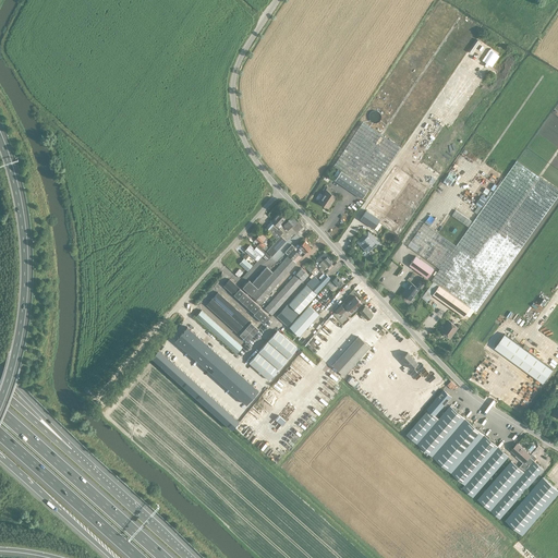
[(341,171),(335,181),(362,198),(365,201),(371,192),(371,191),(400,148),(362,122),(334,166),(341,171)]
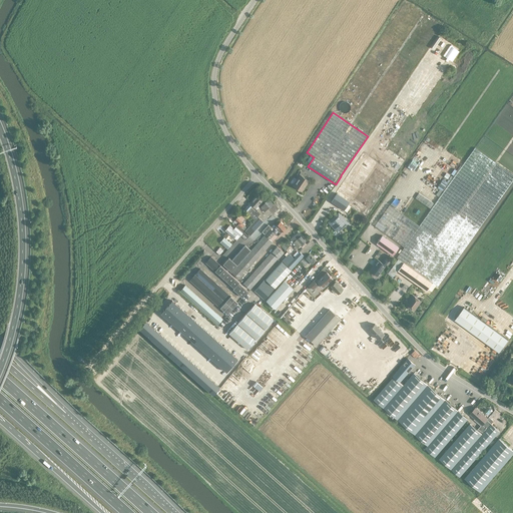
[(419,226),(402,213),(385,201),(370,222),(404,247),(397,258),(404,263),(398,271),(426,292),(432,283),(438,287),(512,179),(512,174),(475,148),(419,226)]
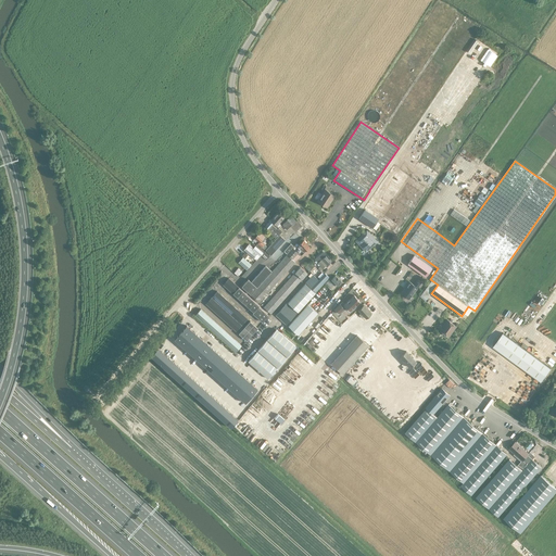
[(365,209),(365,210),(358,218),(373,228),(377,222),(396,235),(428,189),(393,165),(364,209),(365,209)]
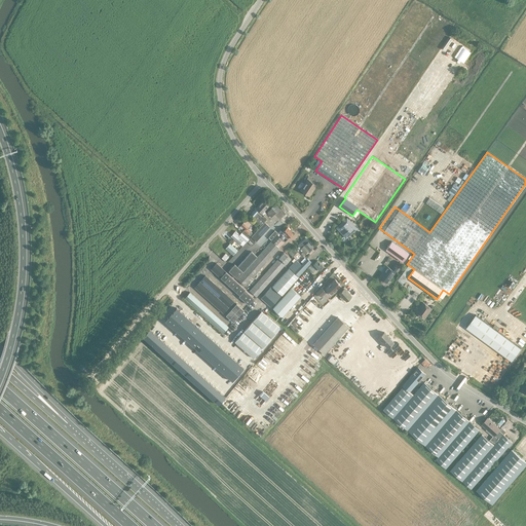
[(309,196),(316,185),(307,180),(300,191),(309,196)]
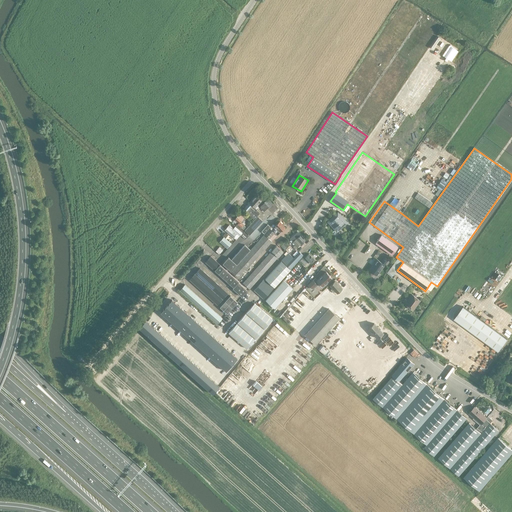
[(418,192),(415,197),(430,207),(433,202),(418,192)]
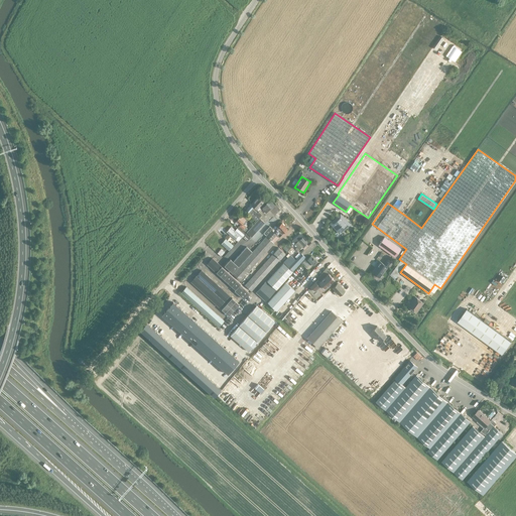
[(258,197),(252,203),(255,206),(254,207),(257,210),(264,202),(258,197)]
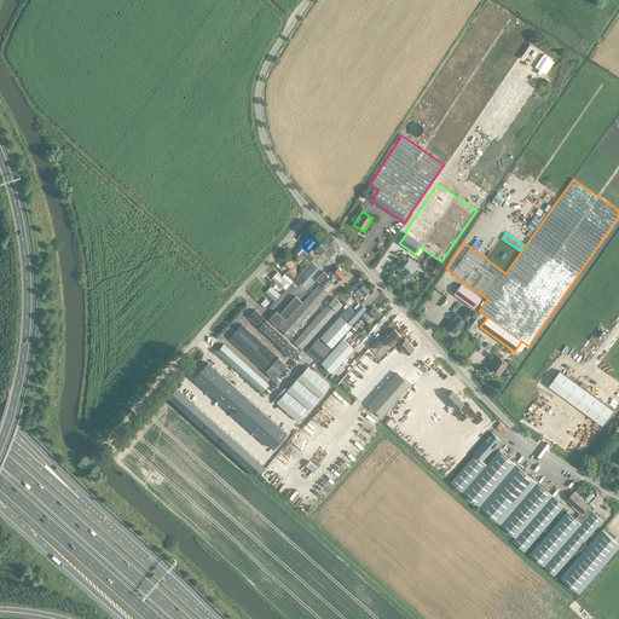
[(308,255),(304,250),(307,253),(308,252),(305,248),(306,247),(302,243),(295,253),(299,256),(298,256),(307,266),(295,278),(295,279),(293,282),(291,283),(296,289),(301,284),(317,267),(311,261),(314,258),(311,254),(308,255)]
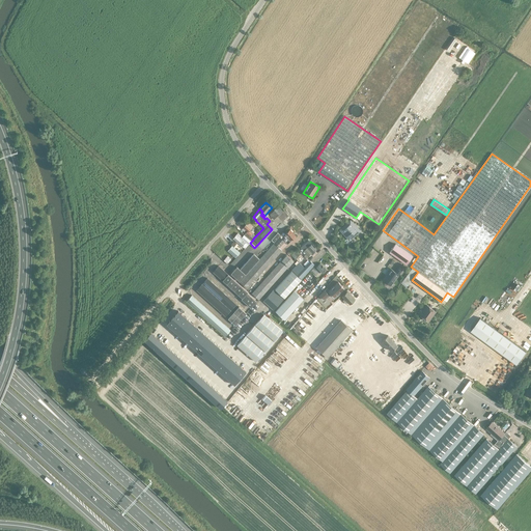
[(351,220),(340,230),(347,238),(350,241),(351,241),(353,239),(353,238),(357,233),(358,233),(360,231),(360,230),(358,228),(354,224),(351,220)]
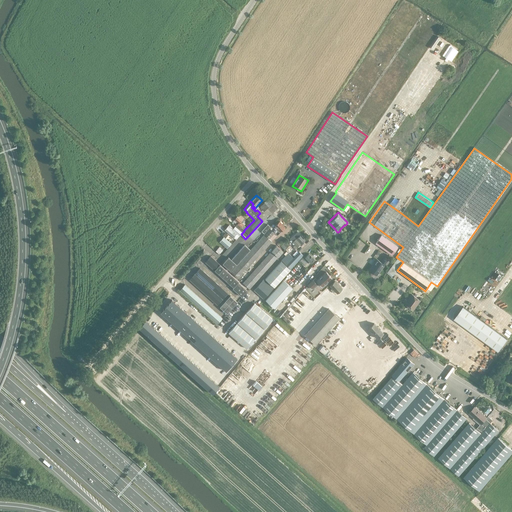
[(242,233),(244,231),(241,228),(244,225),(241,222),(244,218),(239,214),(234,220),(238,223),(235,226),(242,233)]
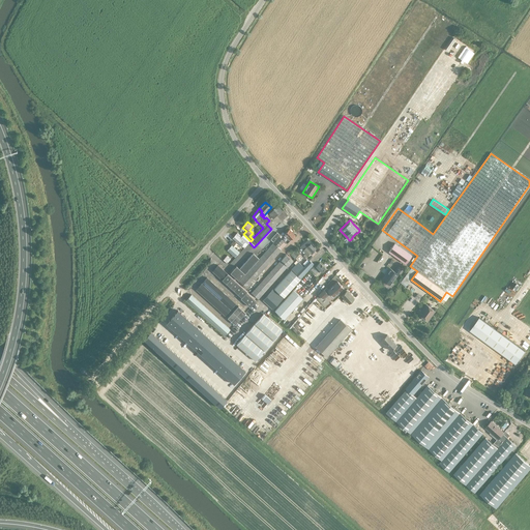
[(285,234),(287,236),(286,238),(289,241),(290,239),(290,240),(295,235),(289,229),(285,234)]
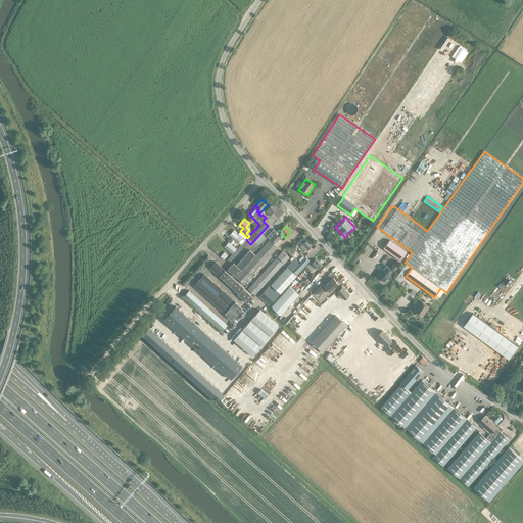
[(270,238),(276,231),(274,229),(268,236),(270,238)]
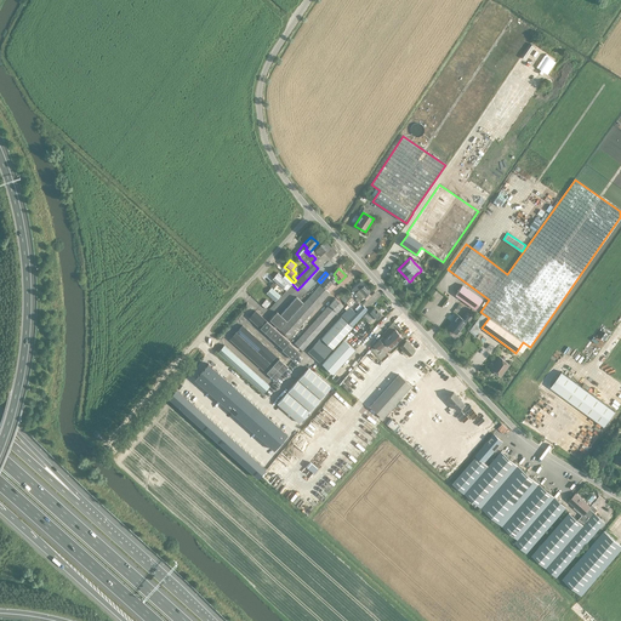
[(283,289),(286,284),(288,284),(290,286),(294,283),(285,275),(281,279),(283,280),(283,281),(280,279),(283,277),(279,273),(273,279),(283,289)]
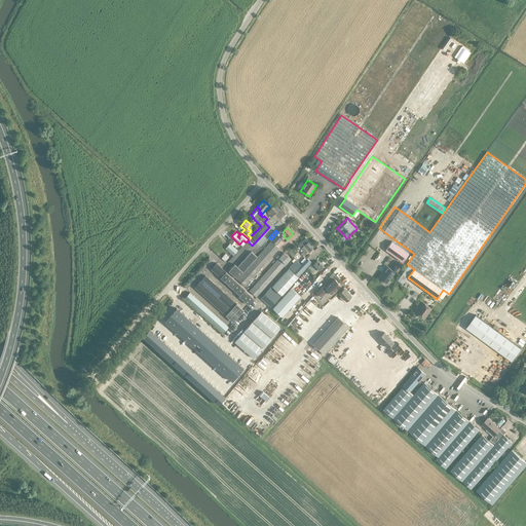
[(283,239),(276,234),(271,240),(277,246),(283,239)]
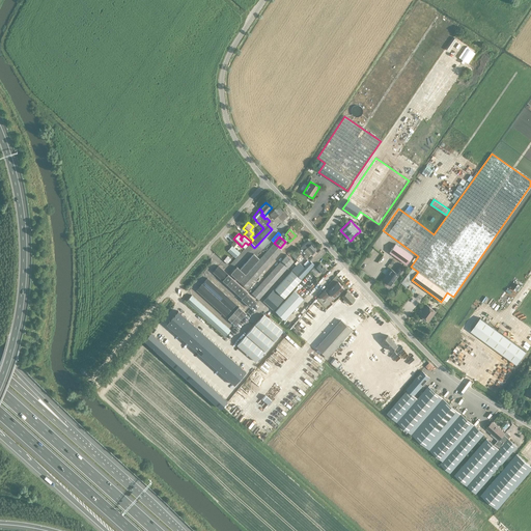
[(313,252),(316,249),(309,241),(301,248),(307,254),(304,256),(306,258),(311,254),(311,255),(314,253),(313,252)]
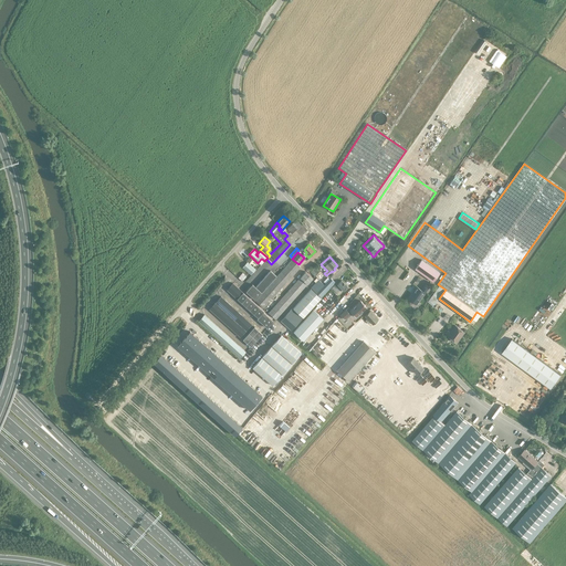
[(278,293),(301,268),(292,260),(255,301),(263,308),(273,299),(278,293)]
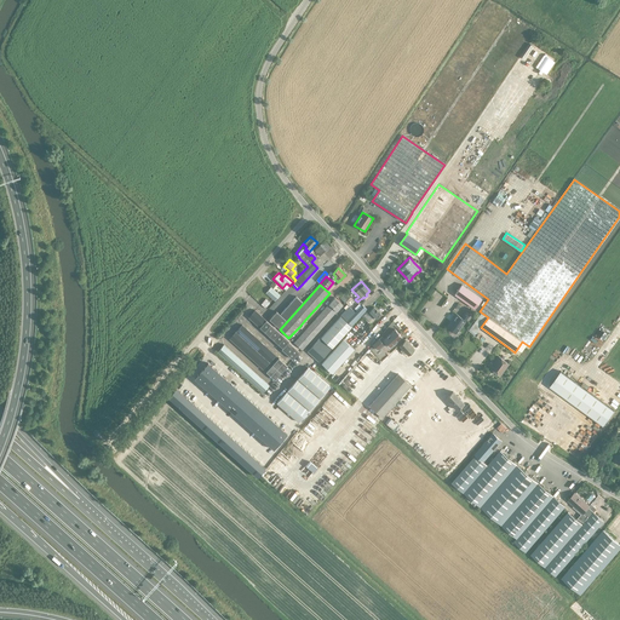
[(476,309),(482,299),(463,286),(455,296),(476,309)]
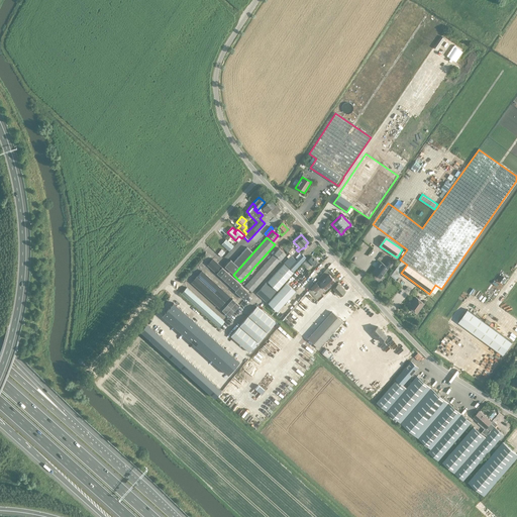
[(233,245),(226,239),(222,243),(228,249),(233,245)]
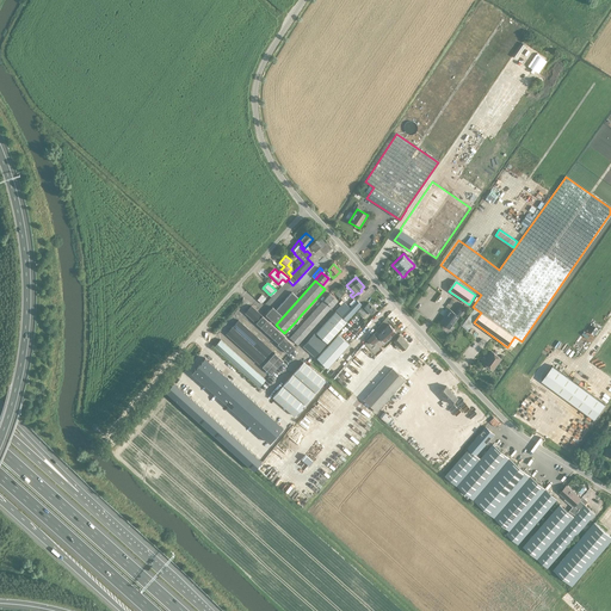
[(298,298),(291,292),(276,310),(283,316),(298,298)]
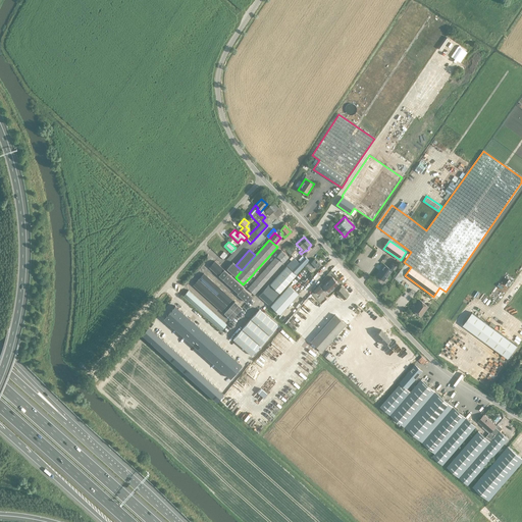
[(255,295),(289,257),(281,251),(254,281),(251,284),(248,289),(255,295)]
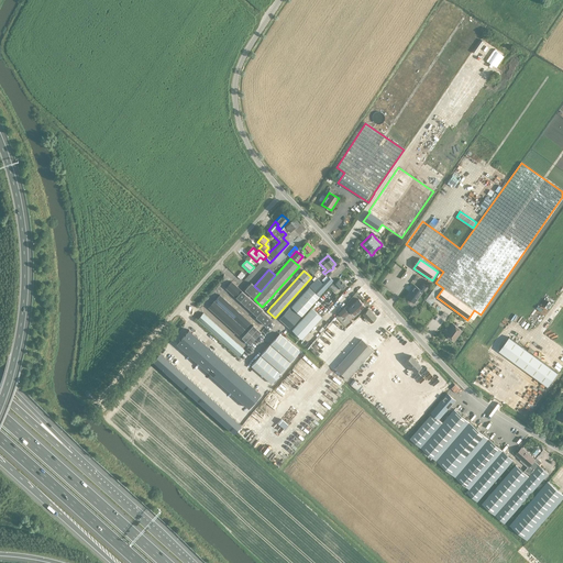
[(319,296),(333,282),(329,276),(322,284),(317,278),(309,286),(319,296)]
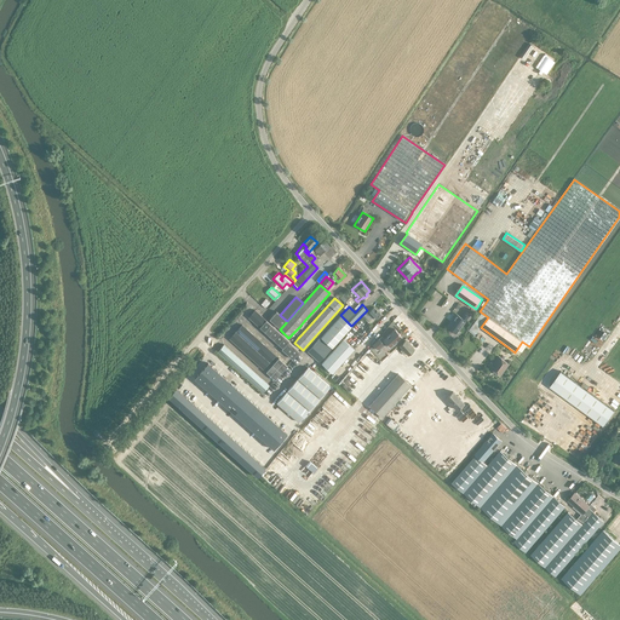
[(374,308),(369,311),(368,310),(366,313),(368,316),(369,315),(372,317),(374,316),(377,319),(382,315),(374,308)]
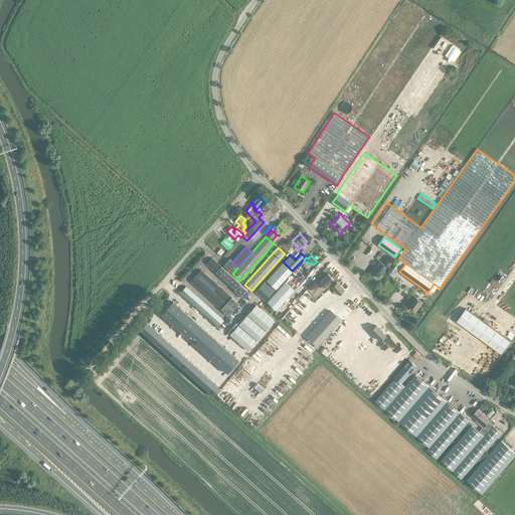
[(240,284),(212,258),(206,264),(234,289),(234,290),(243,298),(248,292),(239,284),(240,284)]
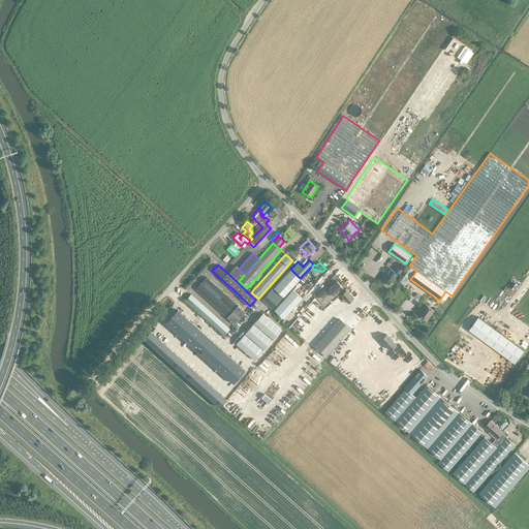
[(245,274),(239,269),(236,266),(230,272),(239,280),(245,274)]
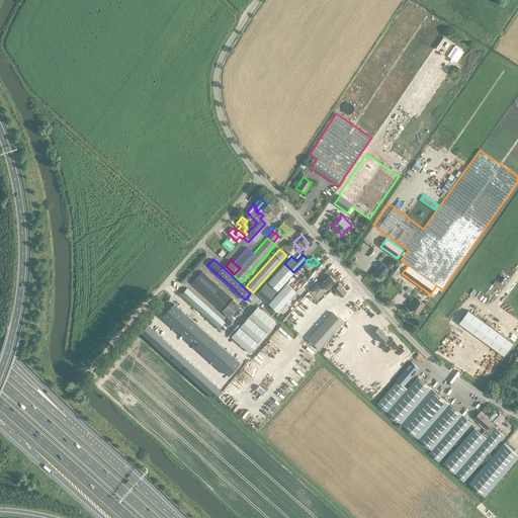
[(381,279),(390,268),(382,263),(374,273),(381,279)]
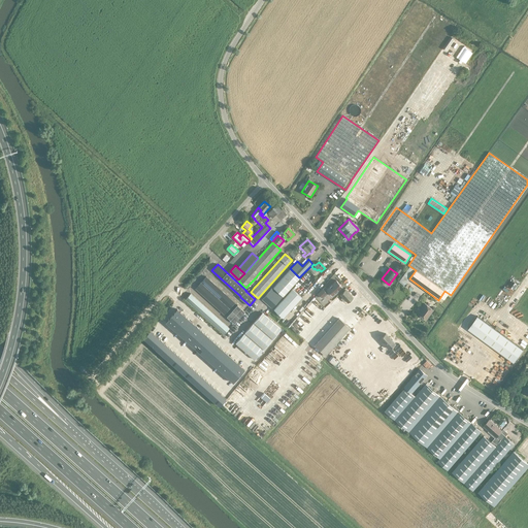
[(290,269),(273,288),(283,297),(300,278),(290,269)]
